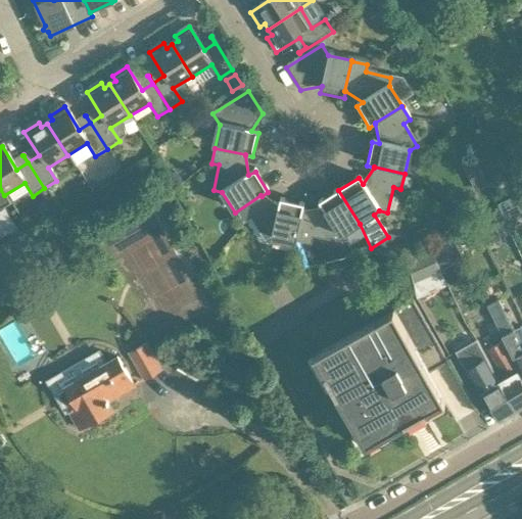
[(165,180),(175,191),(183,184),(174,174),(165,180)]
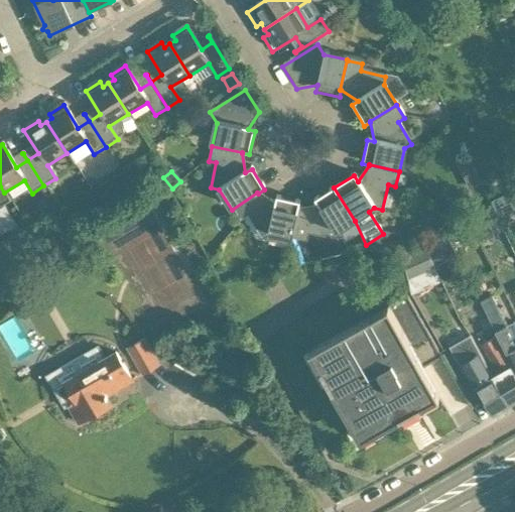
[(0,209),(10,204),(0,187),(0,209)]
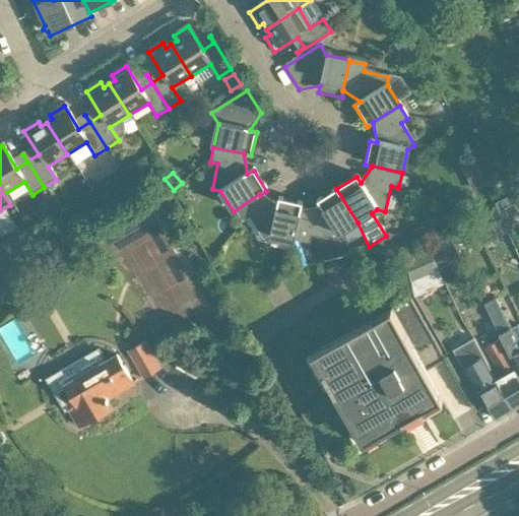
[(337,236),(358,222),(336,189),(316,202),(320,208),(300,212),(293,242),(309,246),(310,238),(335,243),(337,236)]
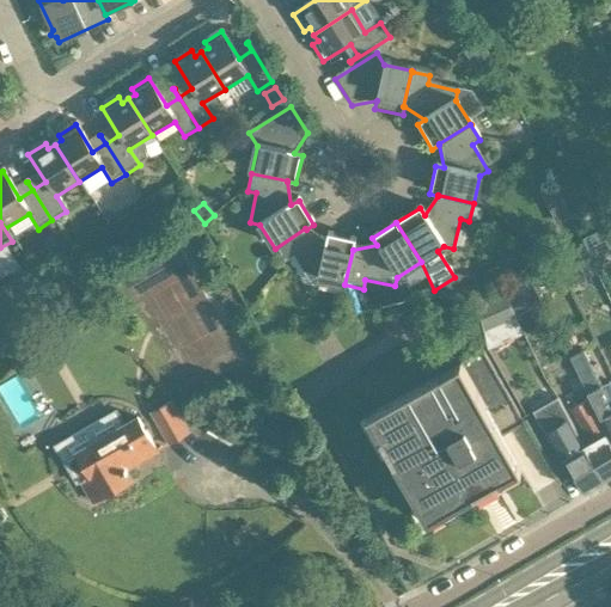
[(353,250),(355,241),(329,233),(327,241),(306,230),(305,228),(275,249),(285,264),(293,259),(309,284),(317,280),(344,284),(353,250)]
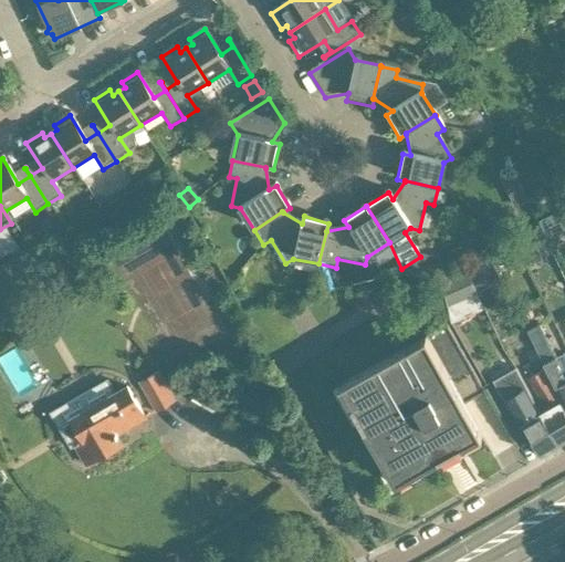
[(550,255),(543,240),(520,251),(526,266),(550,255)]
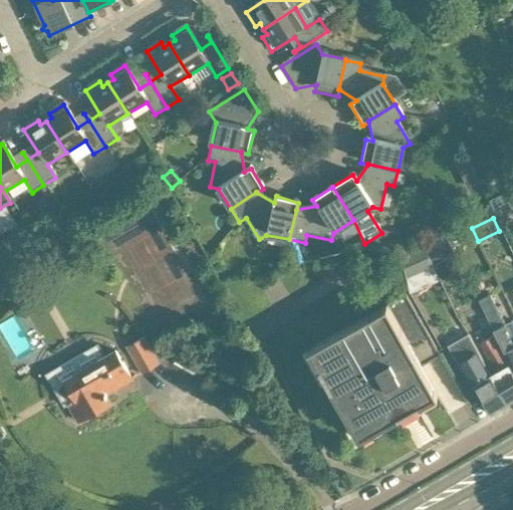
[(466,229),(455,235),(460,246),(472,241),(466,229)]
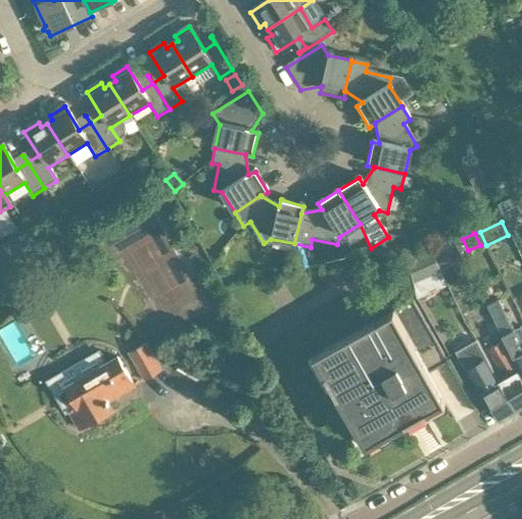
[(442,247),(431,252),(431,253),(439,272),(463,262),(454,241),(442,247)]
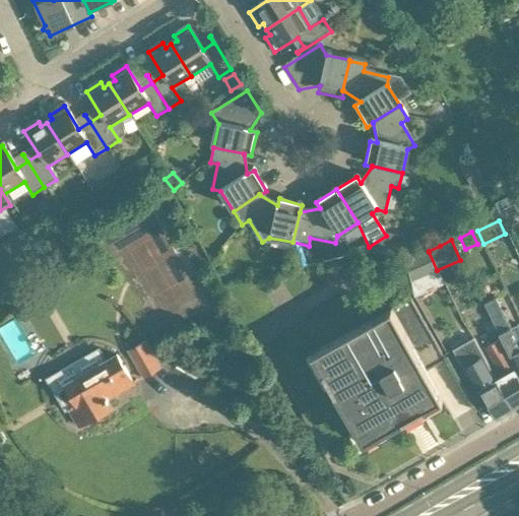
[(429,252),(406,261),(410,281),(437,270),(429,252)]
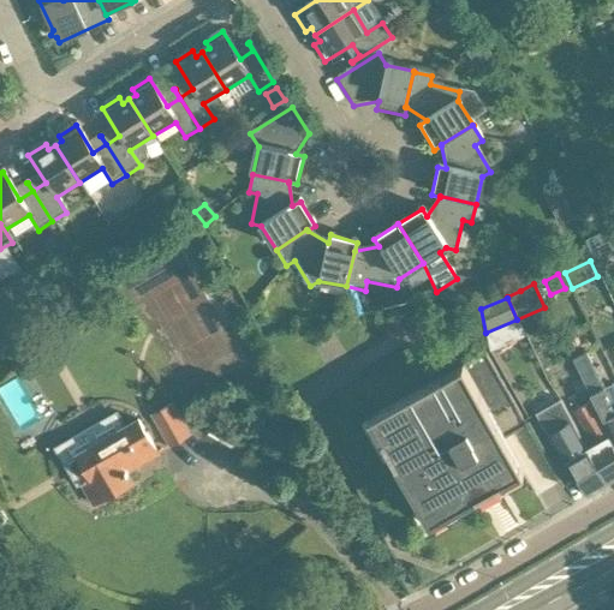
[(504,442),(524,430),(526,429),(484,356),(437,383),(459,425),(441,435),(475,500),(476,501),(481,498),(476,490),(492,482),(496,489),(501,486),(500,485),(520,473),(522,476),(523,476),(504,442)]
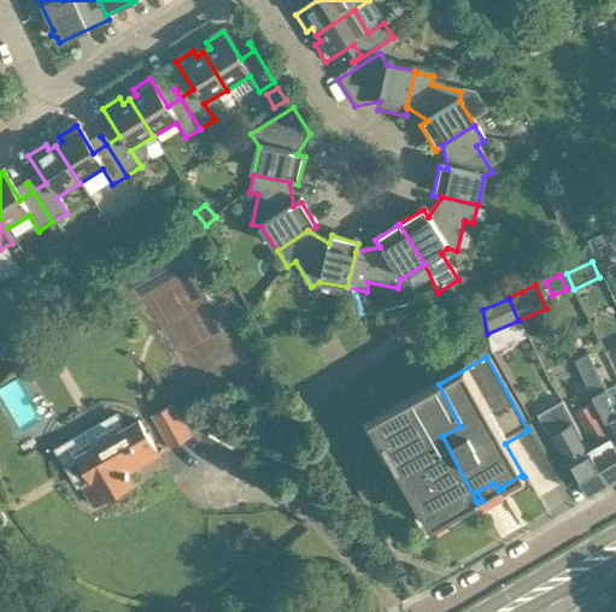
[(517,357),(502,365),(524,410),(540,402),(517,357)]
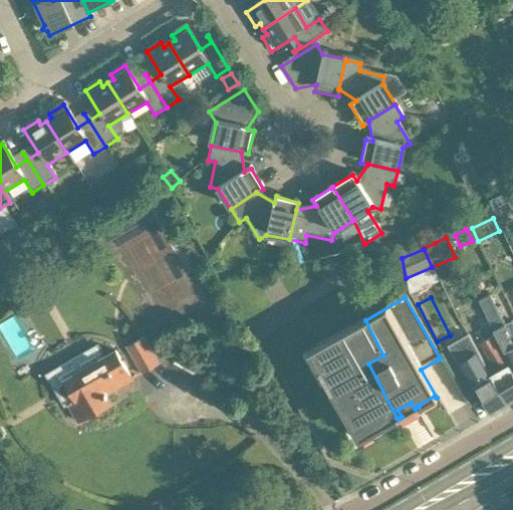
[(512,376),(512,346),(512,348),(510,345),(512,343),(490,298),(478,304),(482,312),(490,330),(492,335),(508,368),(512,376)]
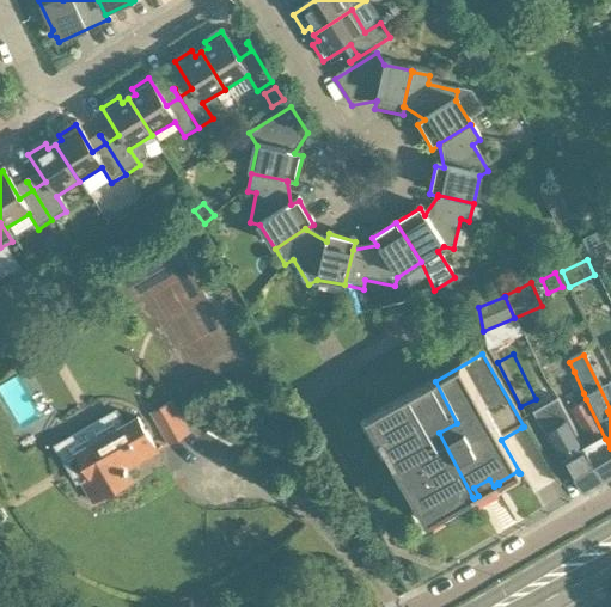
[(567,402),(584,393),(574,372),(556,380),(567,402)]
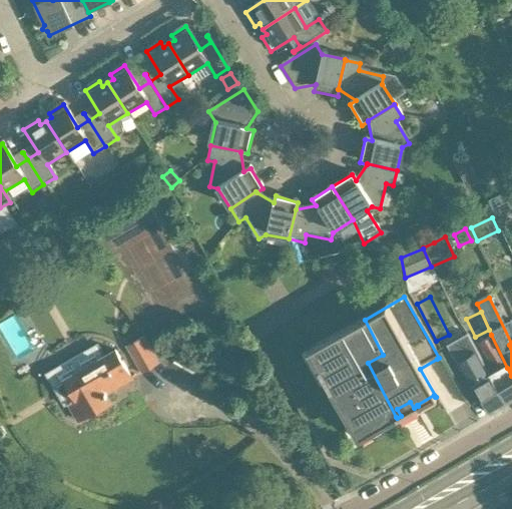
[(327,370),(333,381),(368,363),(383,355),(365,320),(307,352),(308,354),(310,352),(319,369),(318,370),(320,374),(327,370)]
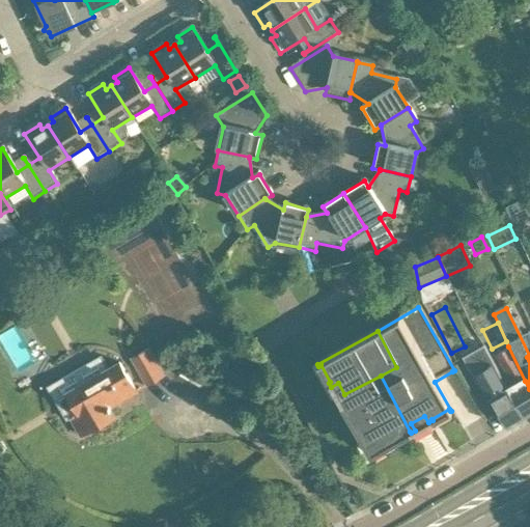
[(510,387),(504,390),(523,420),(529,416),(529,389),(525,381),(508,347),(493,356),(510,387)]
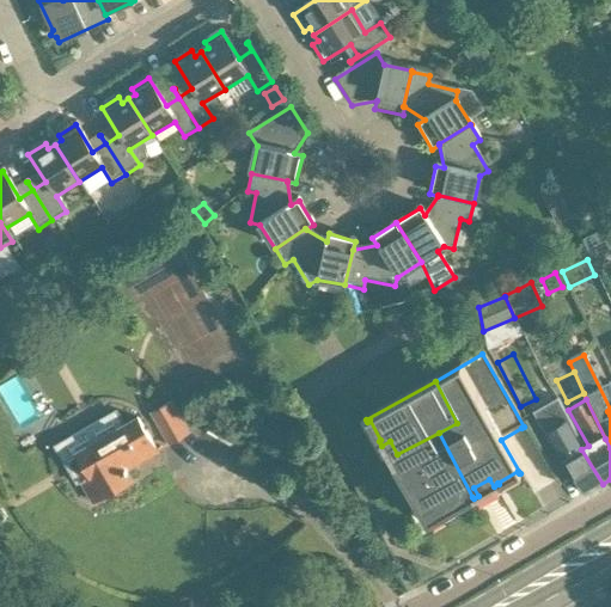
[(152,416),(169,446),(187,436),(170,406),(152,416)]
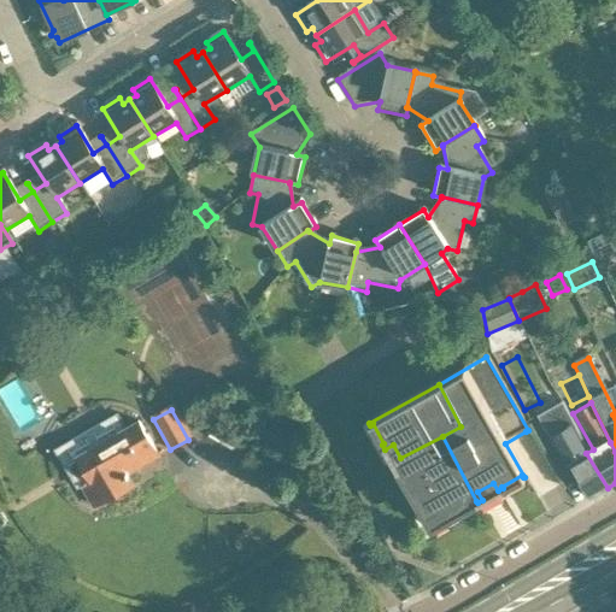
[(127,476),(158,458),(138,424),(110,441),(101,428),(86,436),(93,451),(76,460),(89,482),(81,488),(93,508),(130,487),(125,480),(128,478),(127,476)]
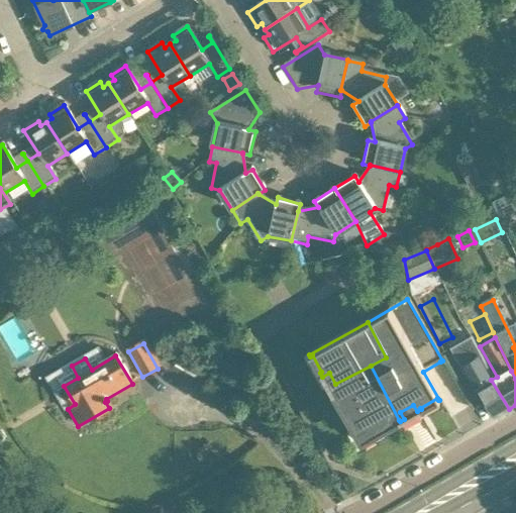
[(492,419),(509,409),(491,380),(486,383),(474,362),(461,369),(492,419)]
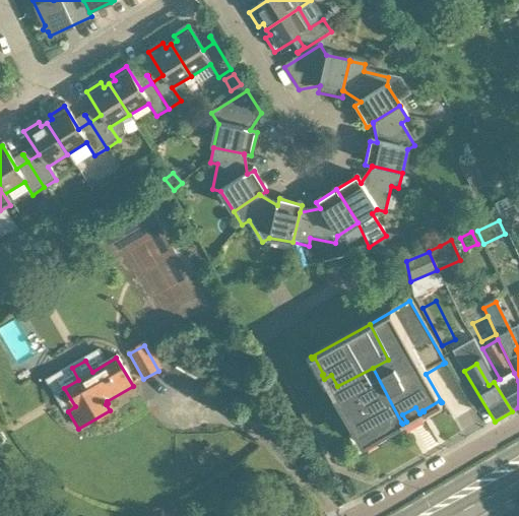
[(372,439),(401,423),(373,368),(337,386),(338,388),(332,392),(334,396),(335,395),(359,436),(367,431),(372,439)]
